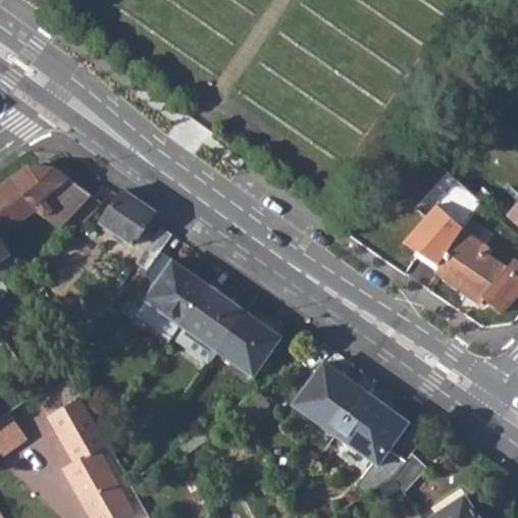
[(0,231),(21,217),(27,224),(37,217),(40,213),(56,226),(87,193),(50,165),(27,164),(0,183),(0,231)]
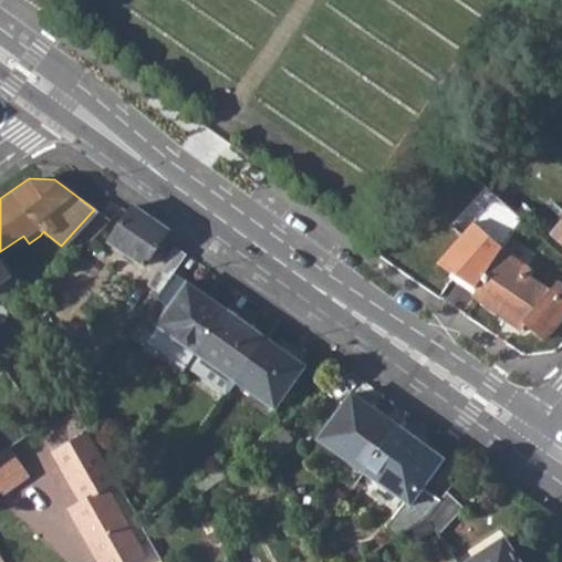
[(105,239),(143,264),(167,229),(129,204),(105,239)]
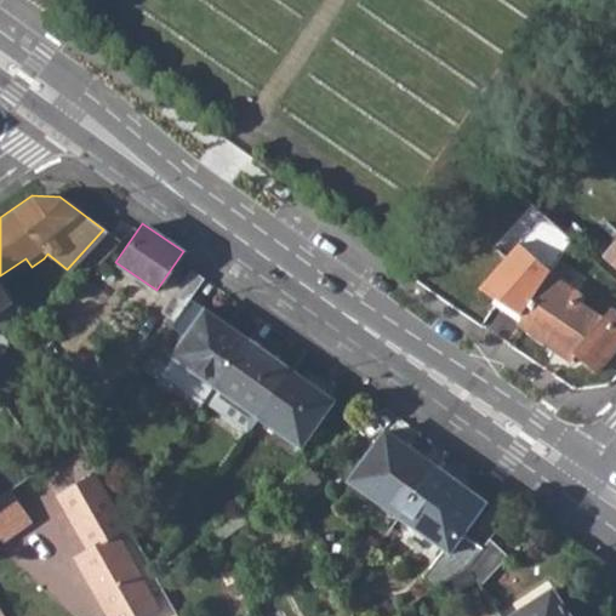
[(615,237),(603,252),(615,264),(615,237)]
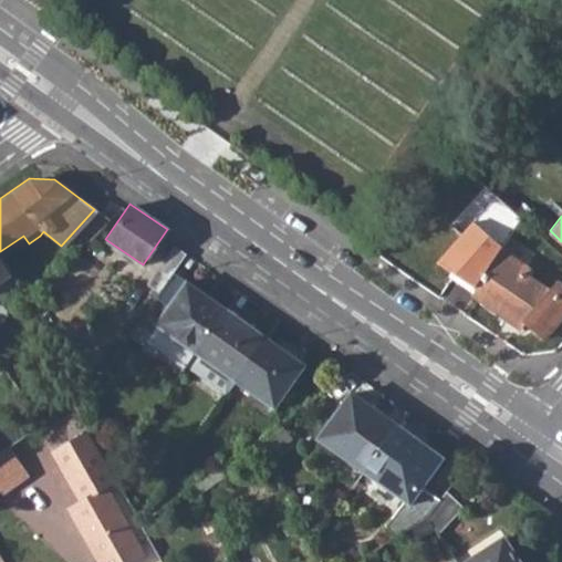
[(519,316),(541,336),(561,311),(561,272),(560,271),(547,285),(526,272),(529,268),(482,236),(457,273),(475,284),(469,292),(489,305),(489,308),(513,324),(519,316)]
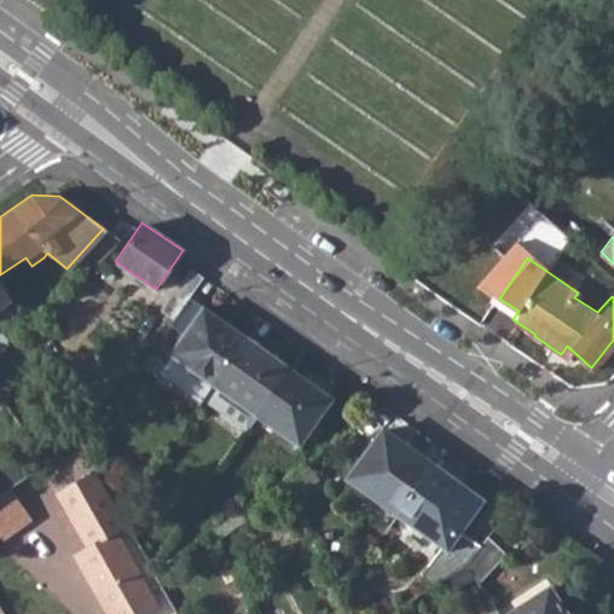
[(168,299),(180,306),(198,279),(187,271),(168,299)]
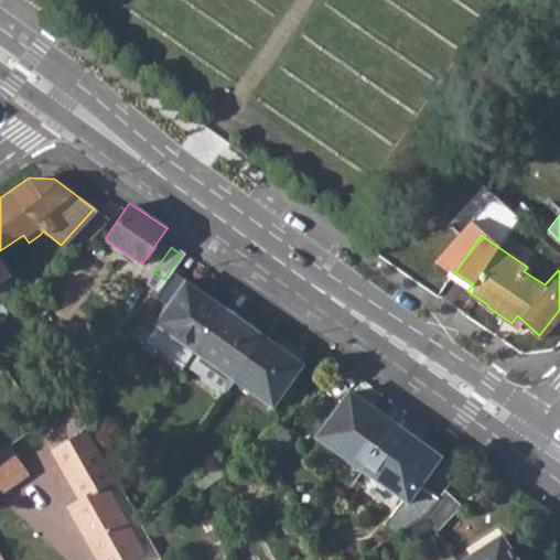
[(0,279),(9,273),(0,260),(0,279)]
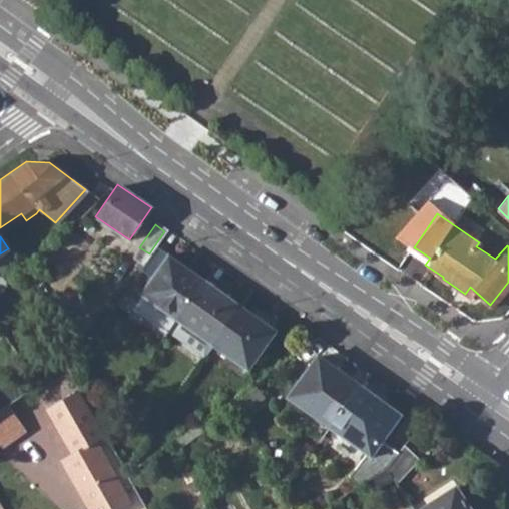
[(139,293),(245,369),(273,331),(166,253),(139,293)]
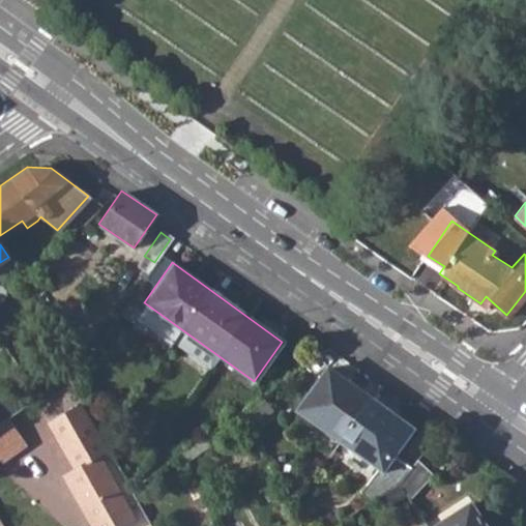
[(296,408),(339,441),(370,399),(326,367),(296,408)]
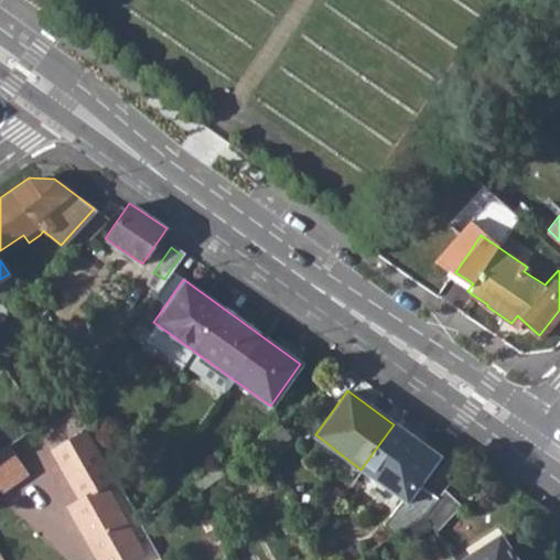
[(380,529),(390,537),(424,517),(437,501),(420,488),(442,459),(394,424),(361,470),(402,499),(380,529)]
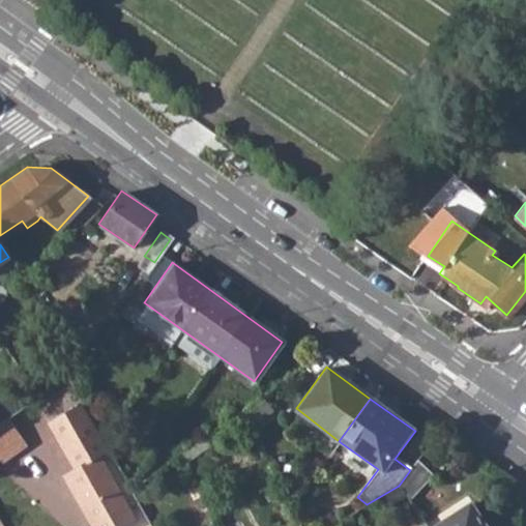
[(62,475),(90,525),(120,525),(135,519),(98,456),(108,450),(82,404),(49,422),(75,469),(62,475)]
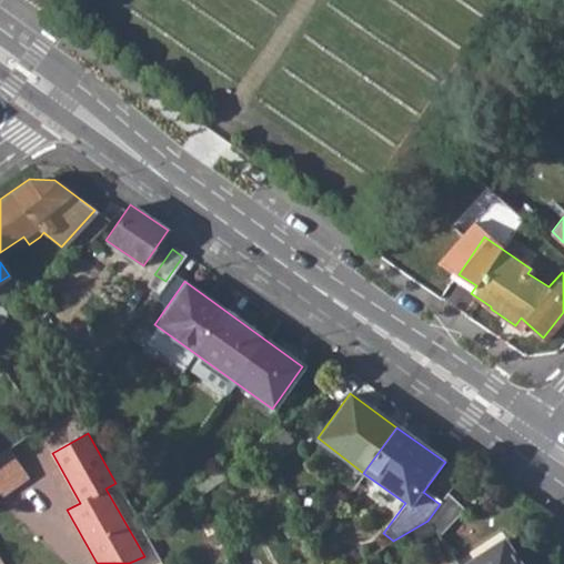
[(427,521),(436,535),(461,507),(446,495),(440,504),(427,521)]
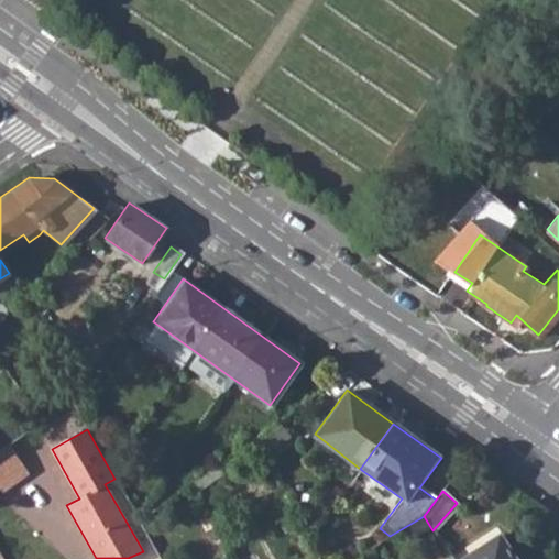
[(460,558),(514,558),(497,535),(460,558)]
